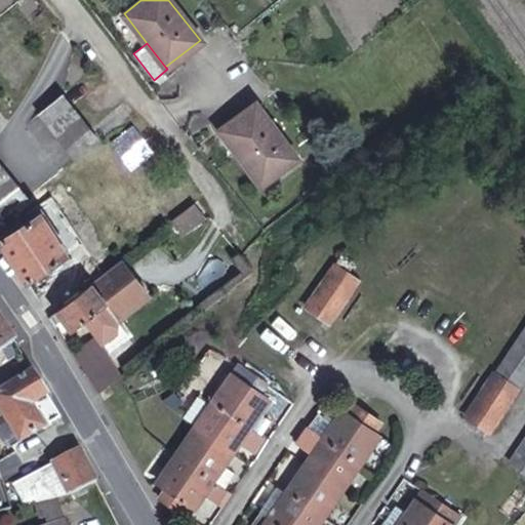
[(99,142),(61,93),(38,112),(76,160),(99,142)]
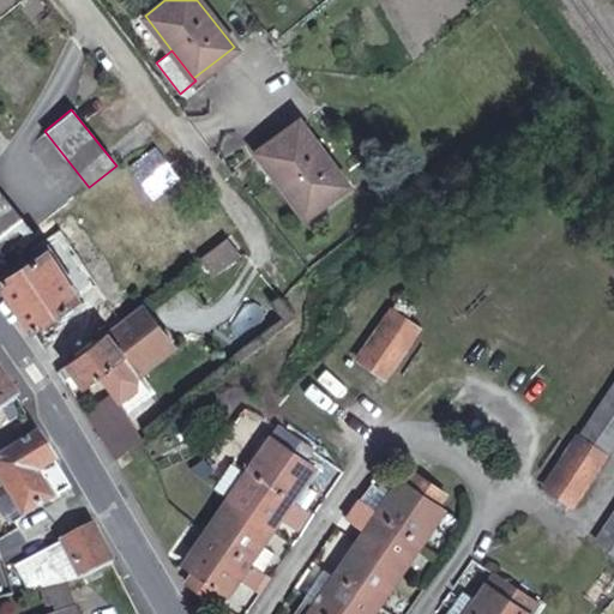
[(347,185),(299,120),(257,151),(306,215),(347,185)]
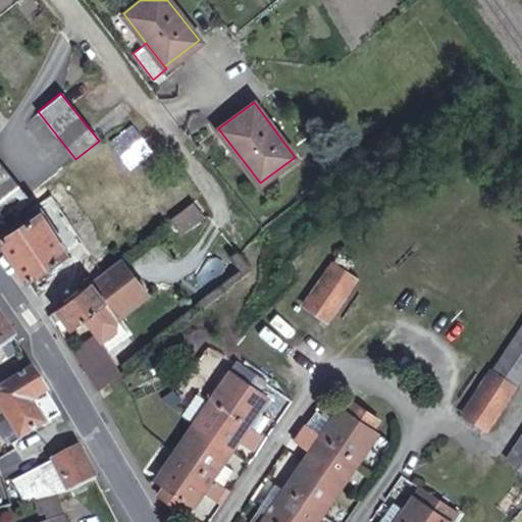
[(151,150),(131,124),(110,141),(129,166),(151,150)]
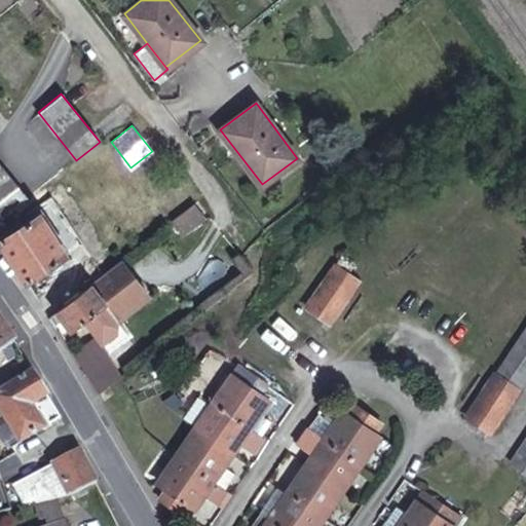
[(27,198),(0,164),(0,213),(3,218),(27,198)]
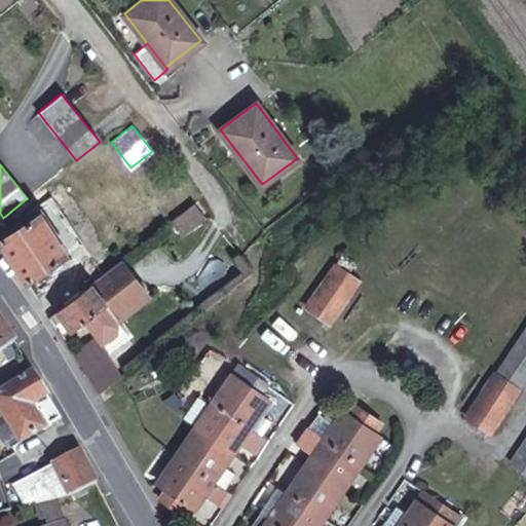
[(191,202),(174,216),(186,231),(202,218),(191,202)]
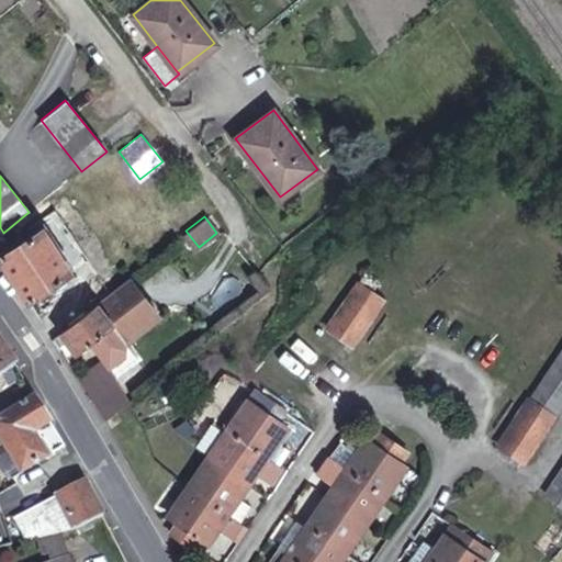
[(63,259),(41,227),(0,256),(27,300),(70,271),(63,259)]
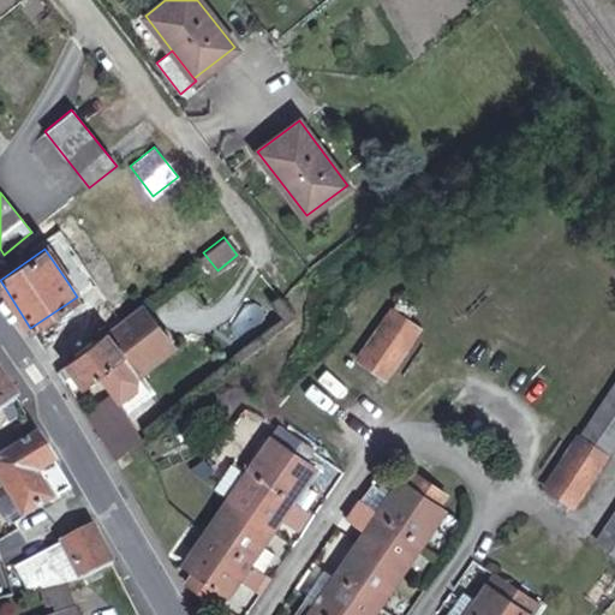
[(105,332),(123,356),(129,363),(137,374),(173,345),(141,303),(105,332)]
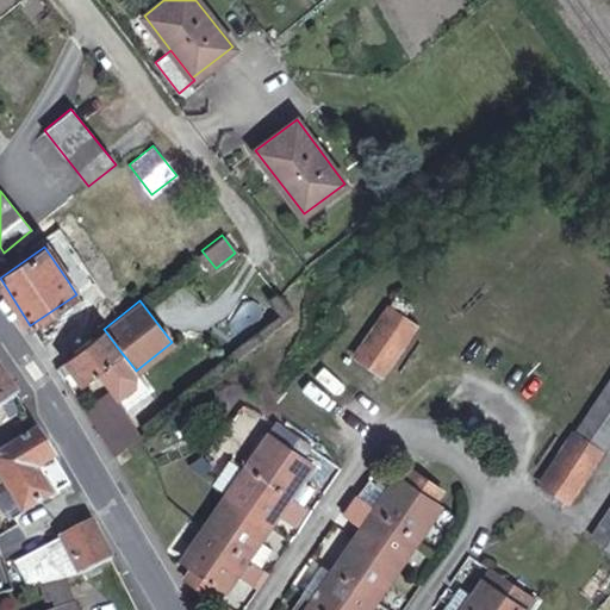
[(417,323),(388,303),(354,353),(373,366),(384,373),(417,323)]
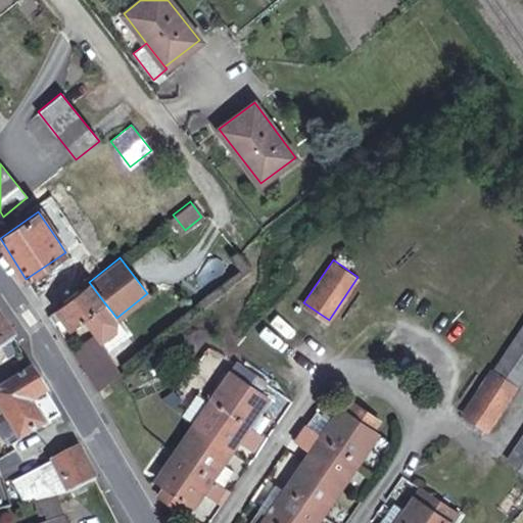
[(56,308),(68,298),(52,276),(33,290),(48,315),(49,314),(56,308)]
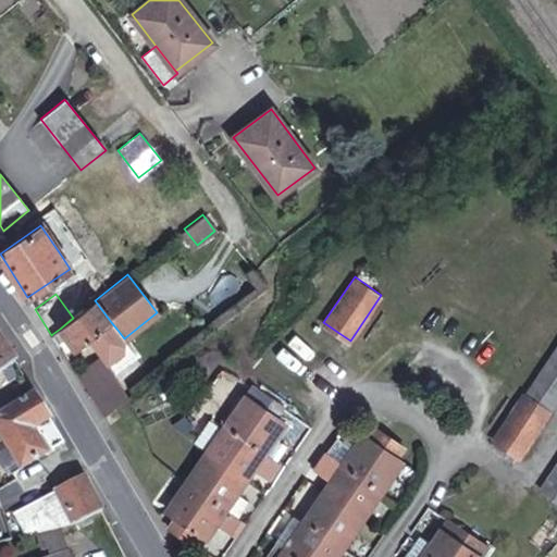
[(73,318),(60,329),(66,338),(75,351),(111,322),(95,300),(93,304),(73,318)]
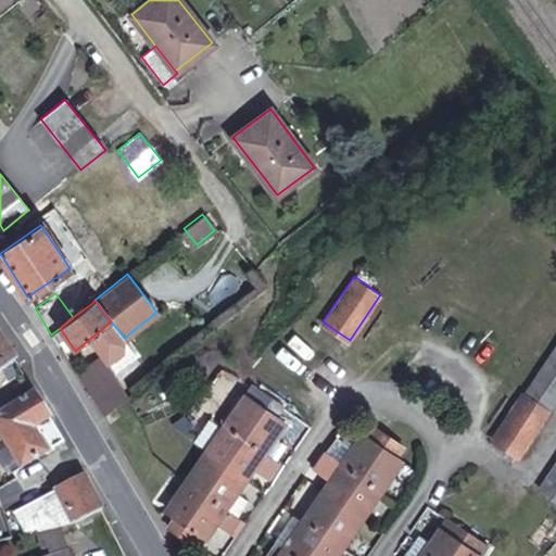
[(340,333),(323,321),(318,327),(336,339),(340,333)]
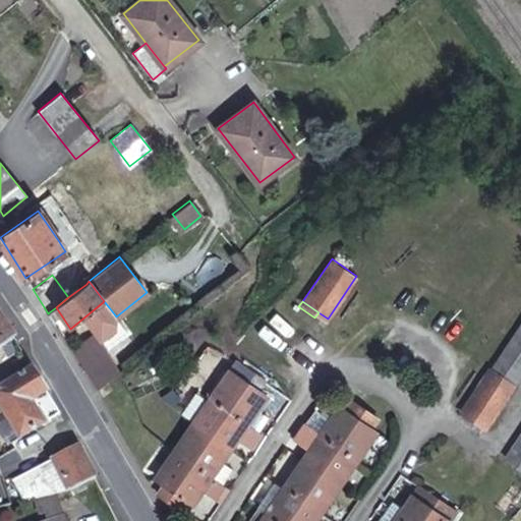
[(62,316),(56,307),(49,312),(56,322),(62,316)]
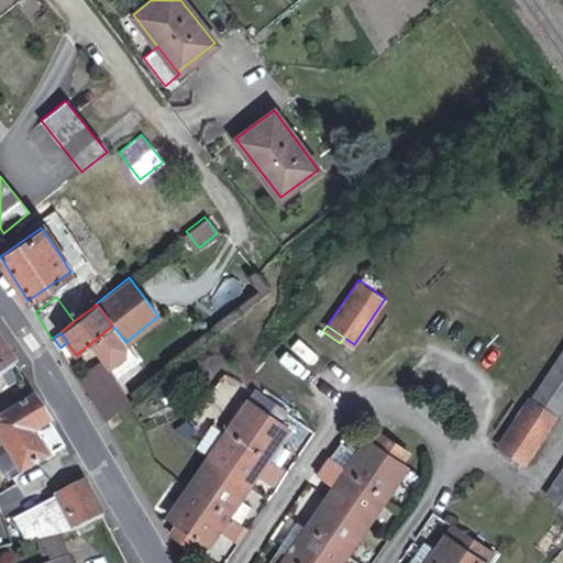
[(0,375),(15,364),(0,343),(0,375)]
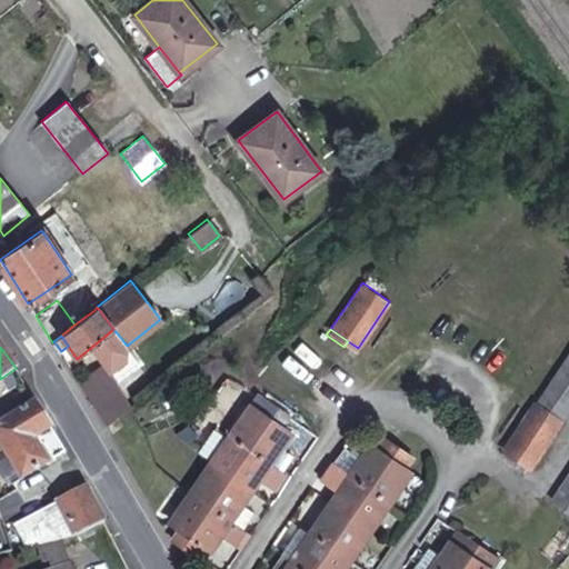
[(568,408),(568,351),(502,449),(517,459),(530,468),(568,408)]
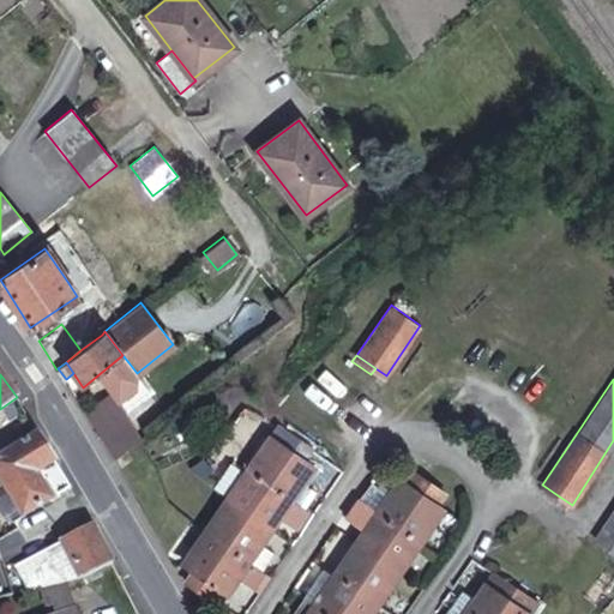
[(319,415),(330,407),(312,385),(302,393),(319,415)]
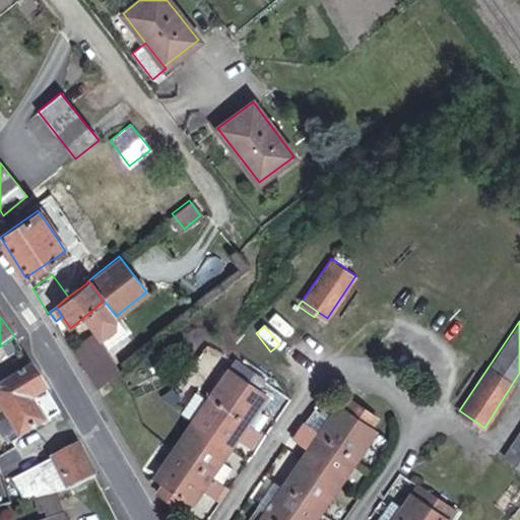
[(119,374),(92,334),(71,348),(98,390),(119,374)]
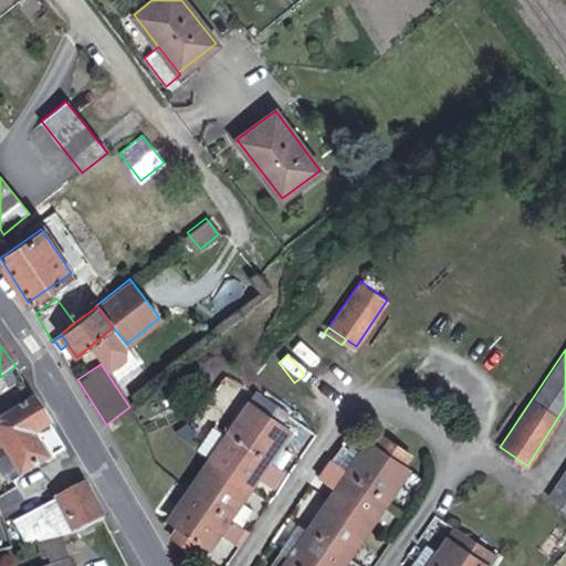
[(287,412),(258,392),(251,402),(250,401),(168,519),(178,525),(170,537),(200,557),(219,531),(229,515),(240,501),(258,474),(268,460),(279,444),(289,429),(280,423),(287,412)]
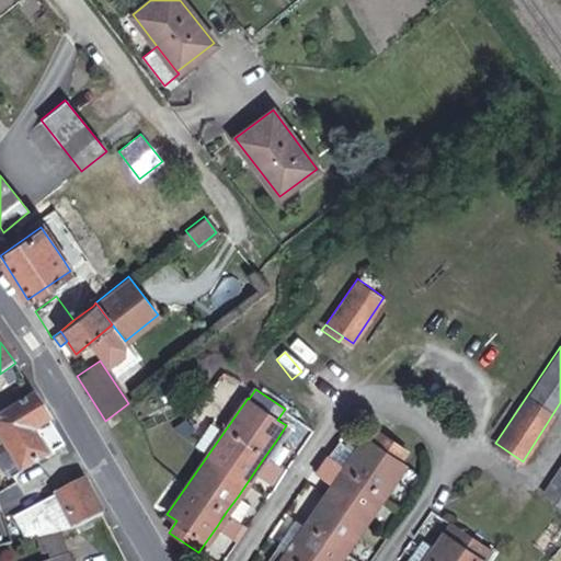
[(49,422),(33,396),(0,415),(0,435),(21,469),(45,456),(31,432),(49,422)]
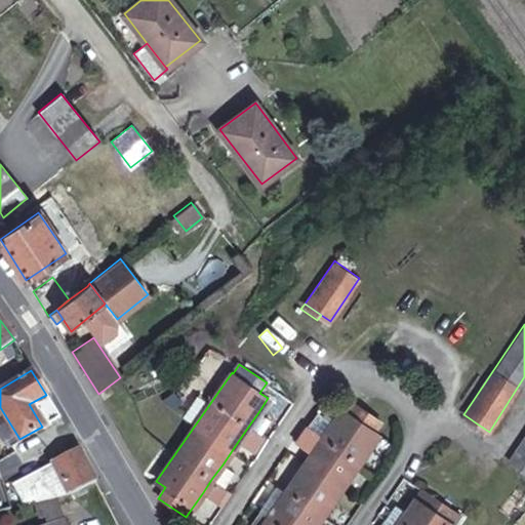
[(368,400),(358,393),(352,402),(362,409),(368,400)]
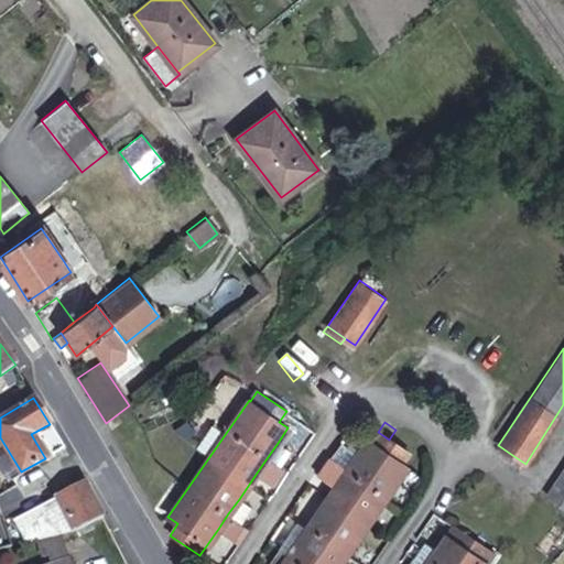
[(378,432),(373,429),(366,441),(346,468),(334,488),(320,508),(306,527),(286,556),(281,563),(339,563),(404,467),(400,464),(408,453),(389,440),(378,432)]
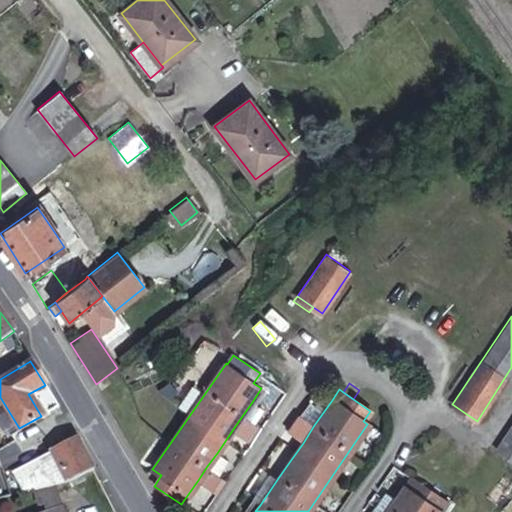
[(323,394),(305,419),(314,425),(332,400),(323,394)]
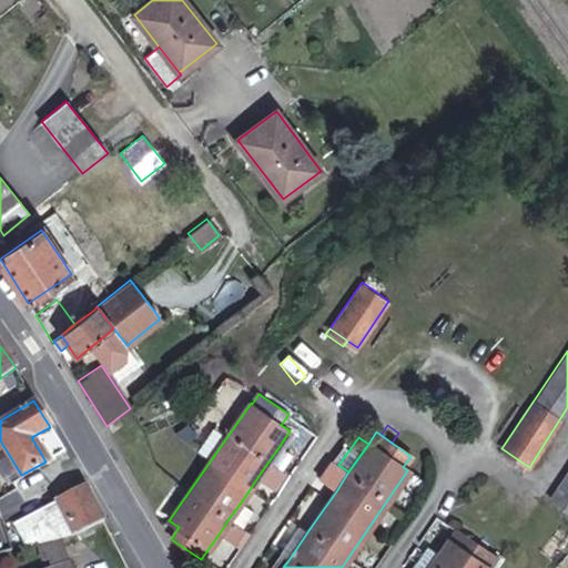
[(269,462),(281,470),(292,455),(280,446),(269,462)]
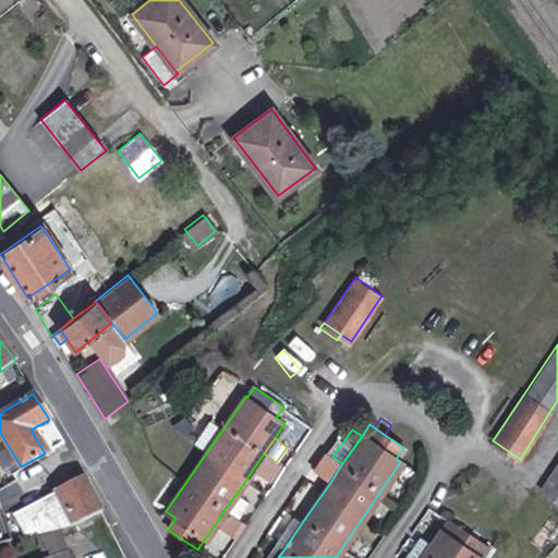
[(520,459),(507,450),(501,458),(514,465),(520,459)]
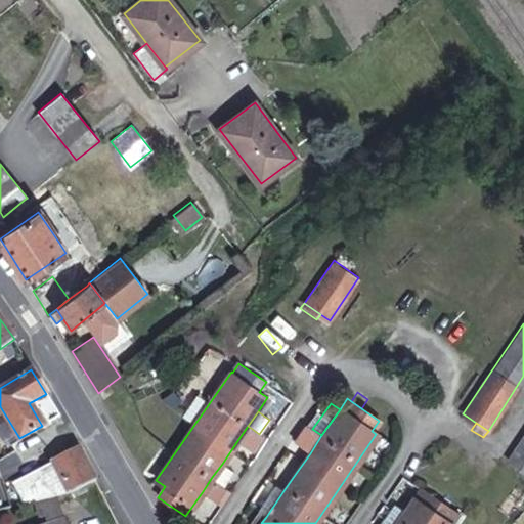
[(259,434),(248,426),(238,439),(250,447),(259,434)]
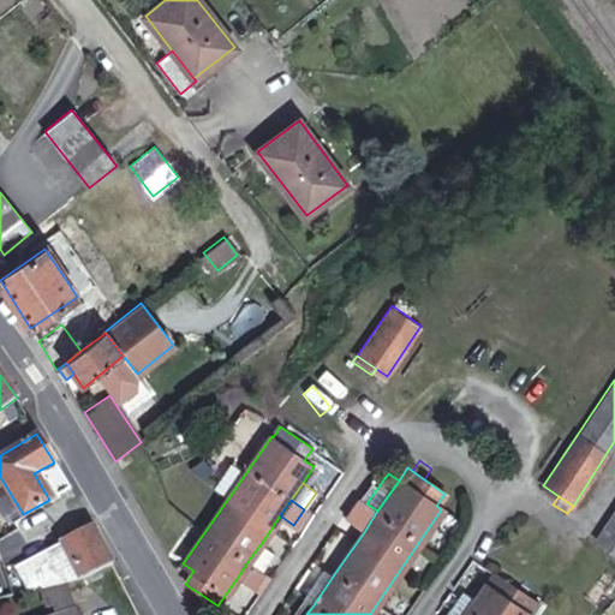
[(364,532),(377,511),(366,503),(353,524),(364,532)]
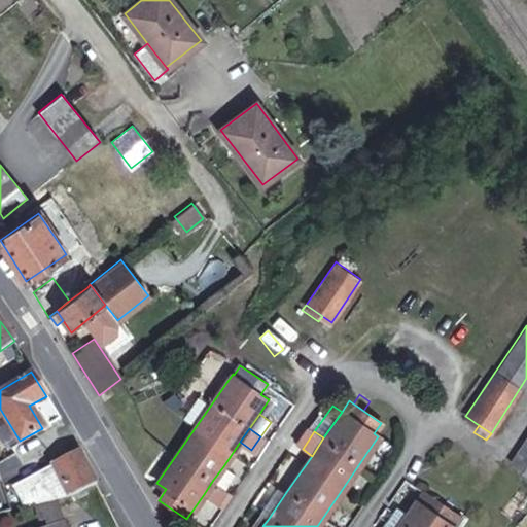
[(526,435),(511,461),(526,471),(526,435)]
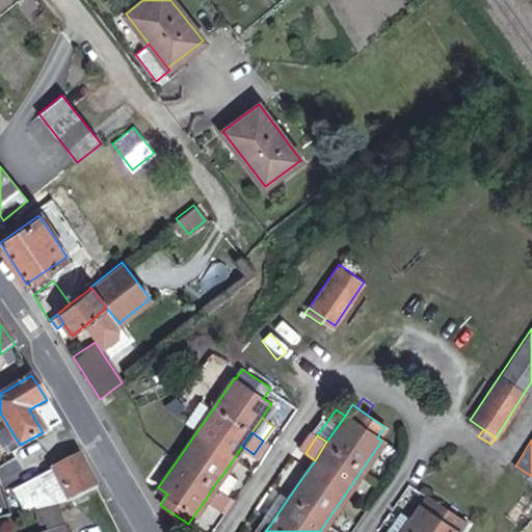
[(98,487),(79,454),(11,489),(23,511),(73,500),(98,487)]
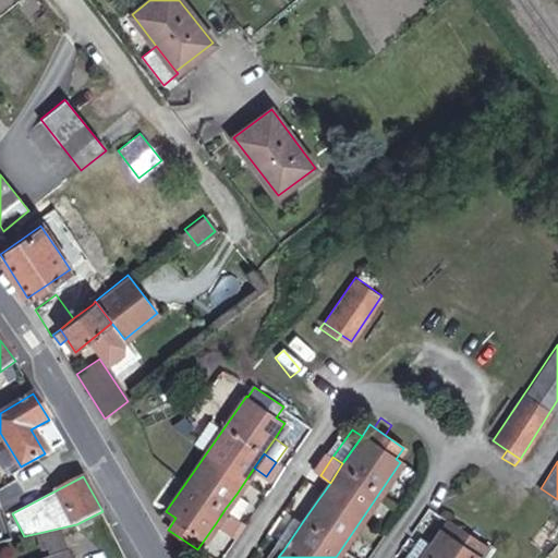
[(237,494),(226,508),(235,514),(239,518),(249,502),(237,494)]
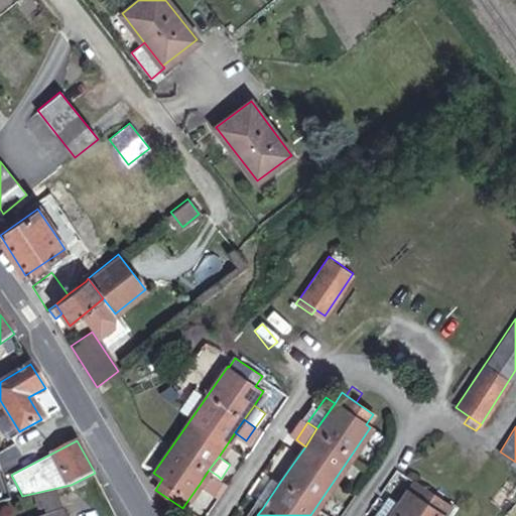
[(284,458),(271,476),(280,482),(292,465),(284,458)]
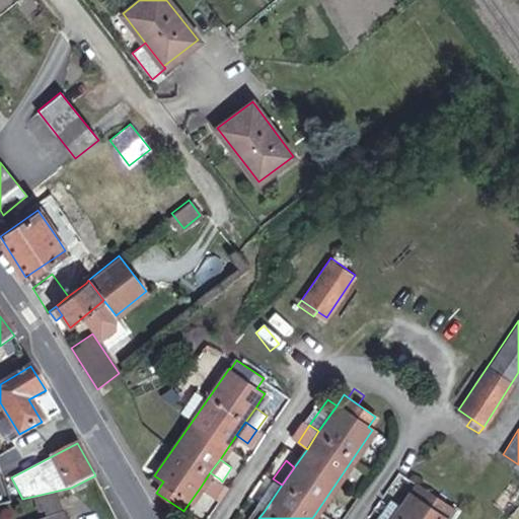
[(219,478),(210,472),(201,487),(209,493),(219,478)]
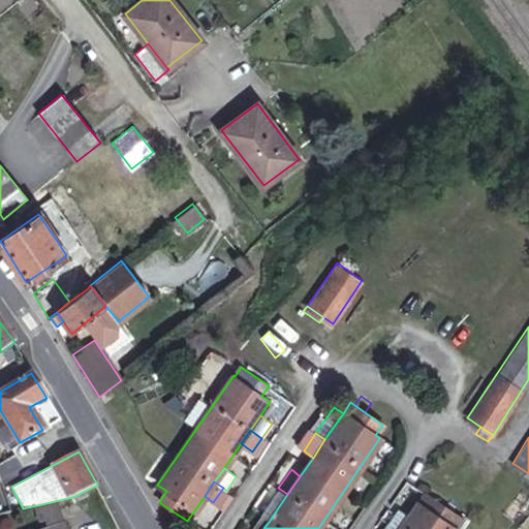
[(278,488),(259,516),(269,522),(287,494),(278,488)]
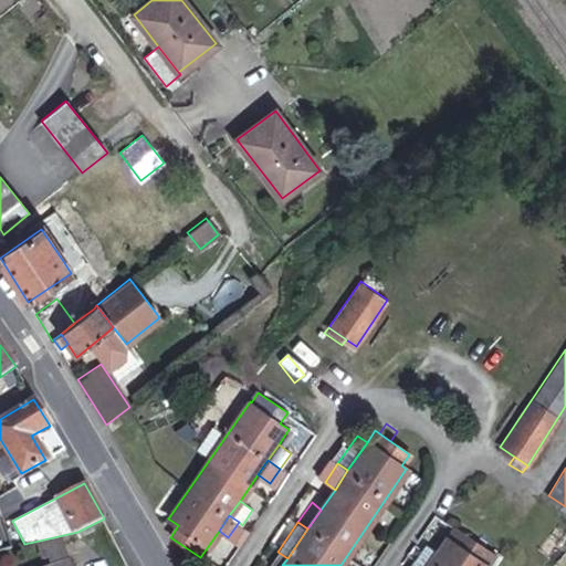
[(485,565),(494,555),(454,528),(438,552),(427,565),(485,565)]
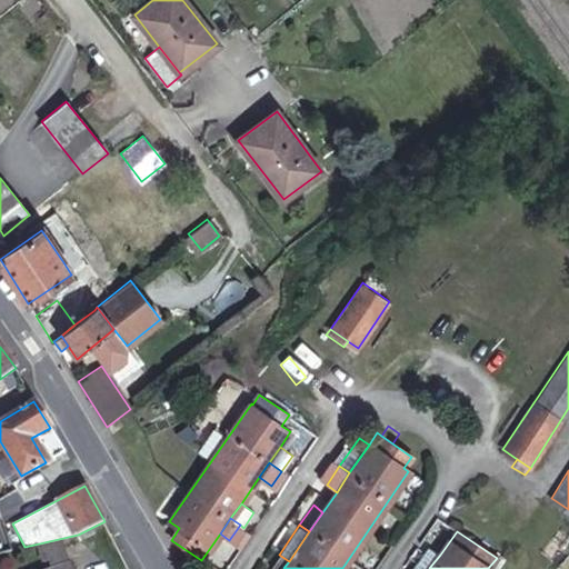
[(58,568),(68,566),(60,543),(40,549),(47,568),(58,568)]
